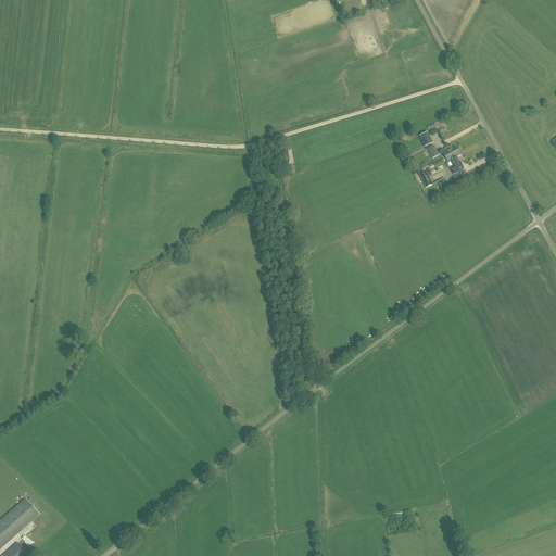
[(425,148),(433,143),(428,133),(419,137),(425,148)]
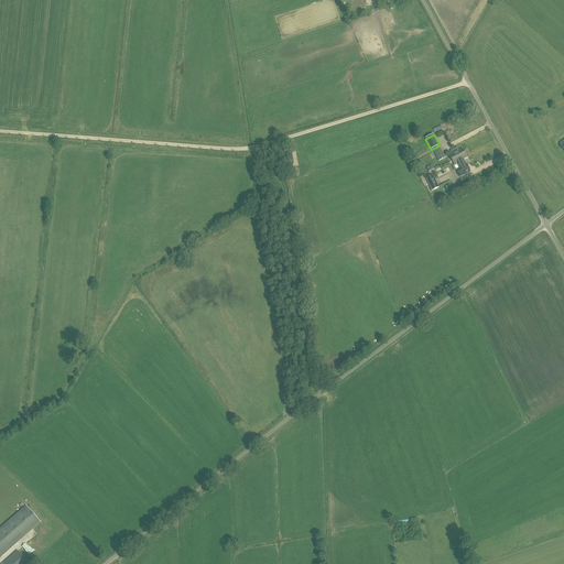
[(434,151),(434,152),(438,161),(445,158),(441,148),(434,151)]
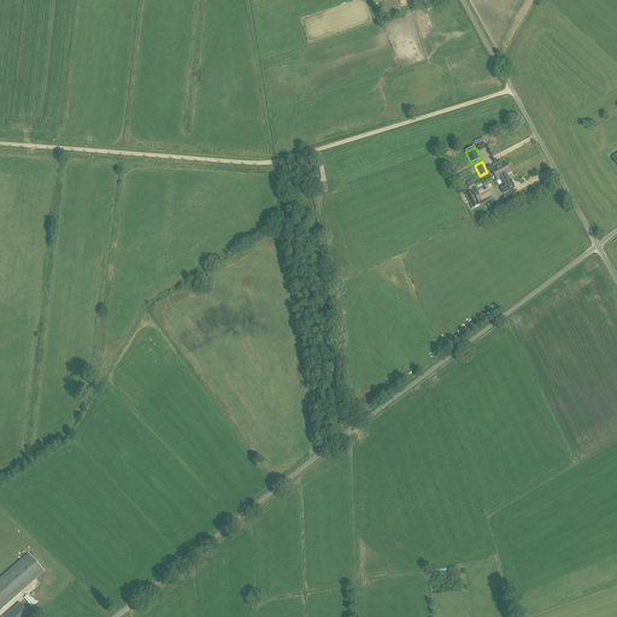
[(492,170),(495,176),(505,170),(509,168),(506,163),(503,165),(501,162),(494,165),(495,168),(492,170)]
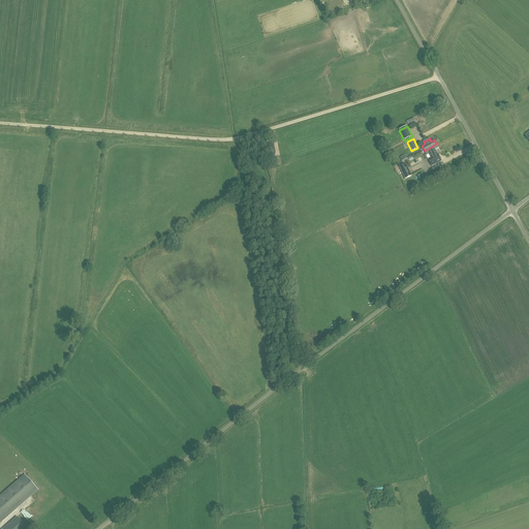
[(433,146),(425,151),(427,155),(429,153),(432,157),(428,159),(432,166),(441,161),(438,154),(437,154),(435,150),(439,148),(436,144),(433,146)]
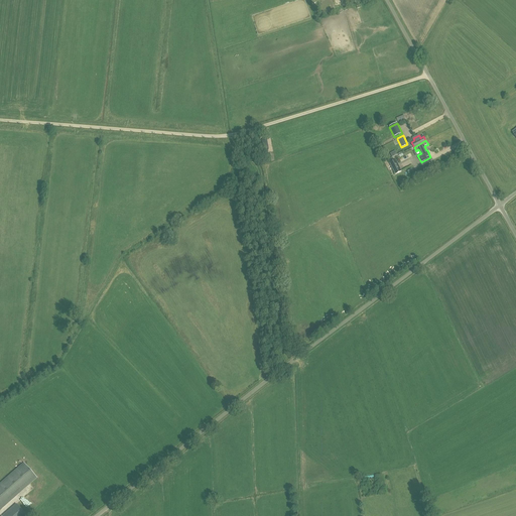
[(401,162),(404,167),(412,163),(409,157),(401,162)]
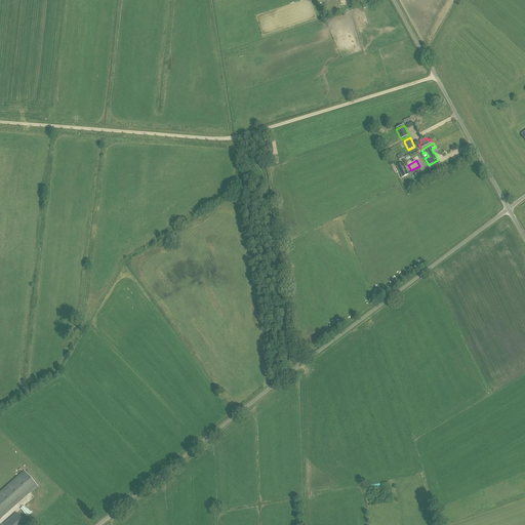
[(408,173),(402,162),(396,165),(402,176),(408,173)]
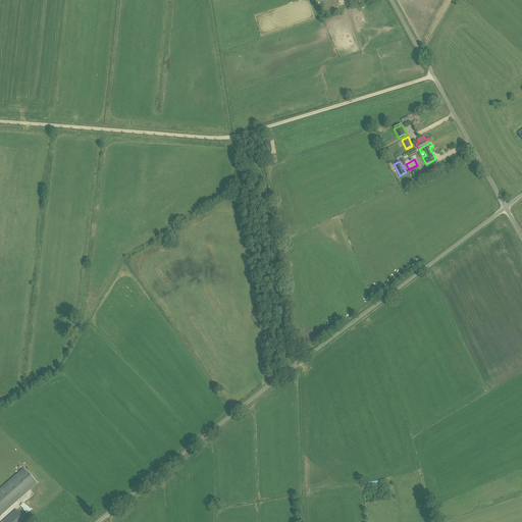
[(0,515),(37,483),(23,469),(0,489),(0,515)]
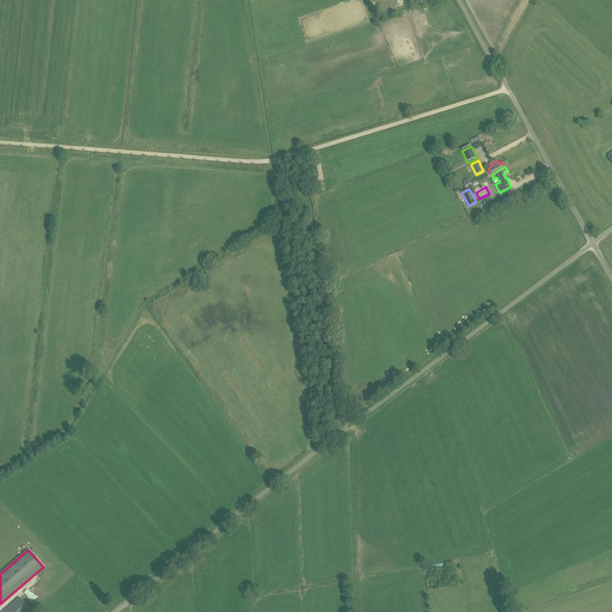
[(18,597),(0,611),(29,611),(31,611),(18,597)]
